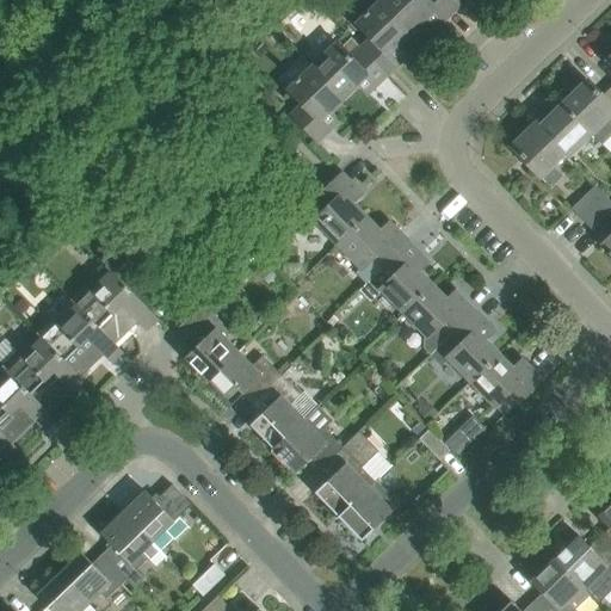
[(370,38),(360,48),(386,75),(396,65),(388,55),(411,32),(381,0),(357,24),(370,38)]
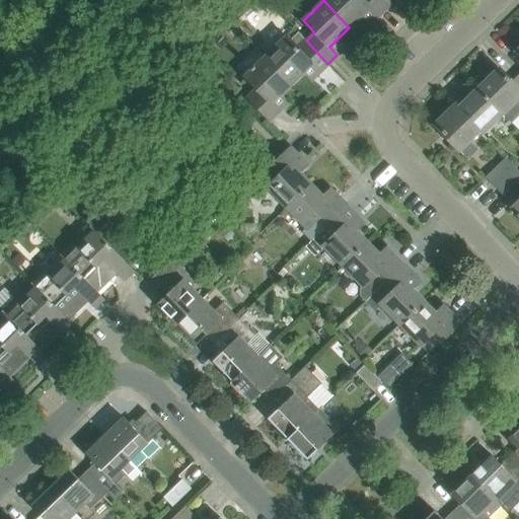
[(323,0),(349,27),(369,8),(377,16),(386,7),(378,0),(323,0)]
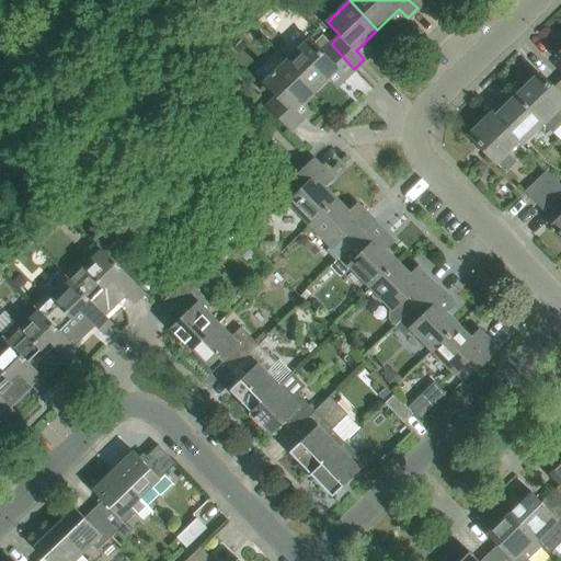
[(308,39),(286,61),(315,91),(336,69),(344,79),(354,69),(331,44),(321,54),(308,39)]
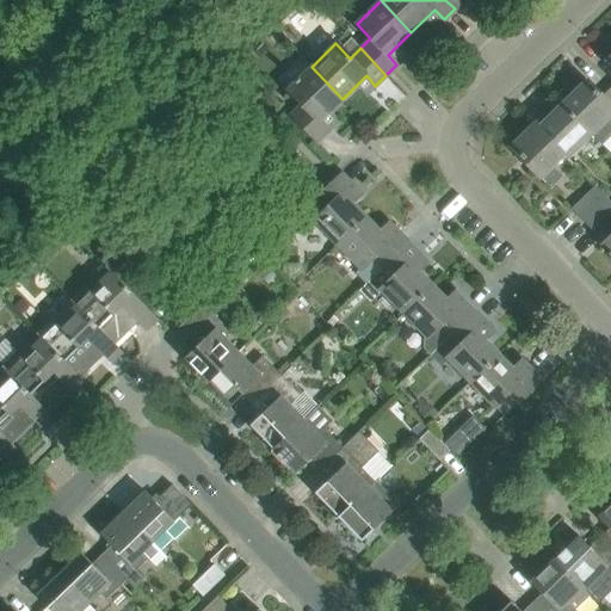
[(319,122),(343,99),(312,67),(300,79),(298,78),(294,81),(295,82),(288,90),(302,105),(291,115),(318,141),(328,131),(319,122)]
